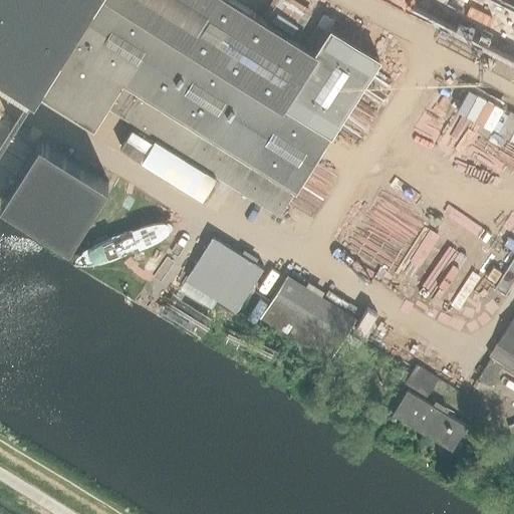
[(332,29),(331,30),(320,23),(306,46),(232,0),(0,0),(0,70),(94,130),(107,109),(281,218),(331,136),(332,137),(380,59),(332,29)]
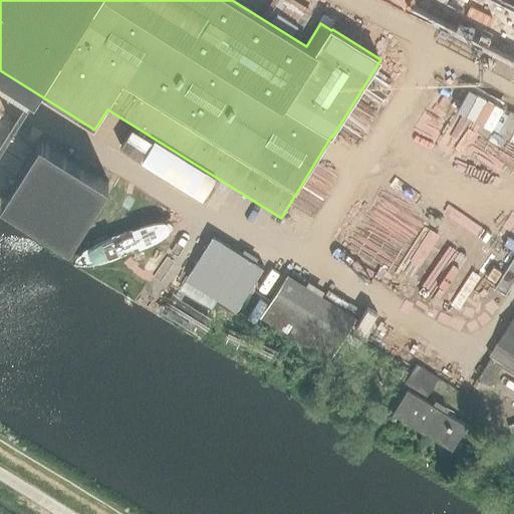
[(513,102),(507,100),(498,122),(513,130),(513,102)]
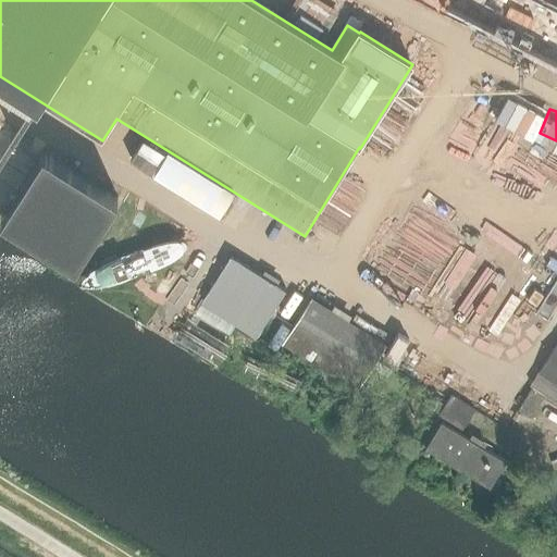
[(0,226),(77,270),(119,197),(27,145),(0,193),(0,226)]
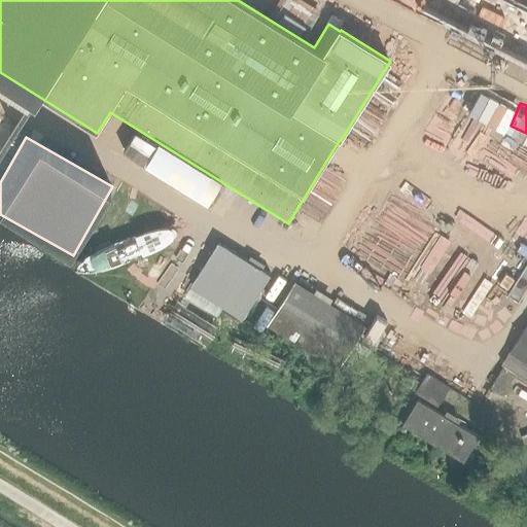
[(130,143),(124,153),(198,200),(201,195),(211,202),(221,185),(157,145),(151,156),(130,143)]
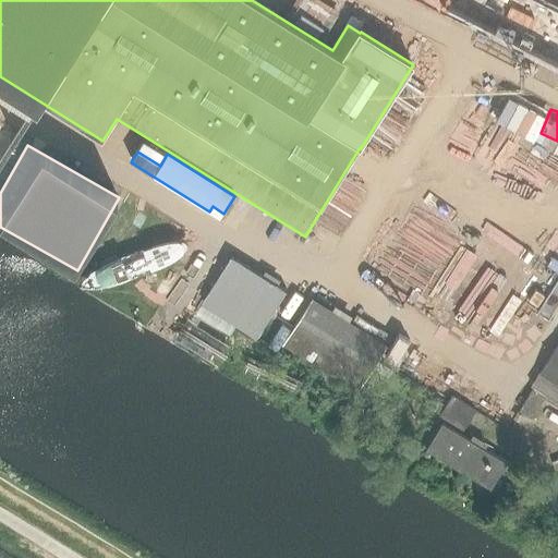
[(230,257),(201,305),(256,339),(286,291),(230,257)]
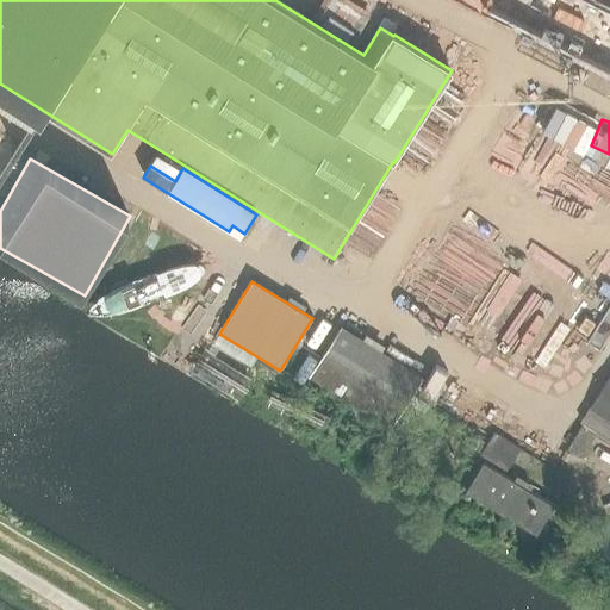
[(341,329),(310,380),(391,430),(422,379),(341,329)]
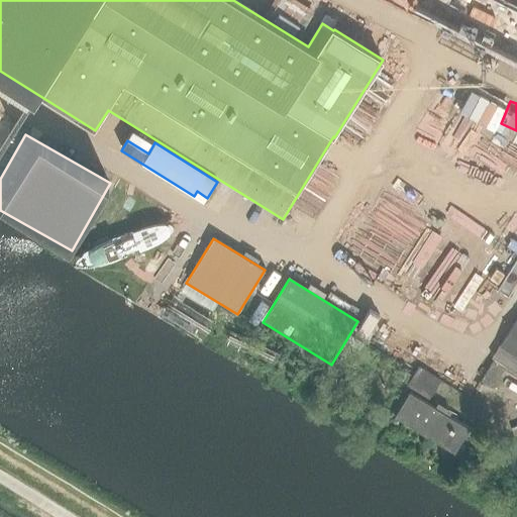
[(374,338),(385,315),(366,306),(354,329),(374,338)]
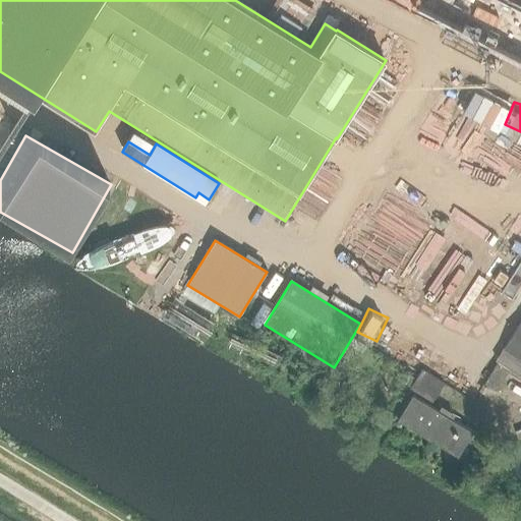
[(500,363),(486,385),(497,392),(510,369),(520,375),(520,322),(497,361),(500,363)]
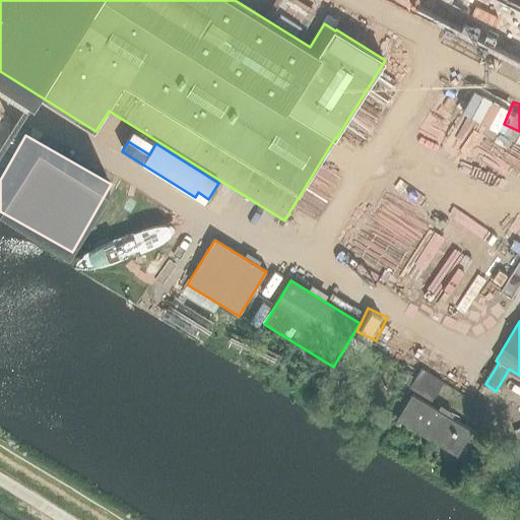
[(418,373),(408,390),(431,403),(441,386),(418,373)]
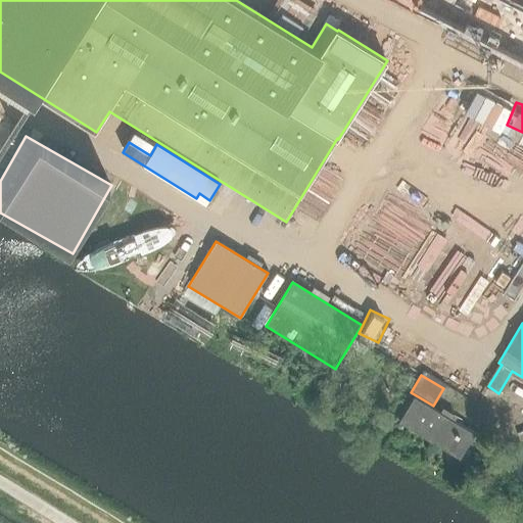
[(474,432),(416,396),(399,422),(458,459),(474,432)]
